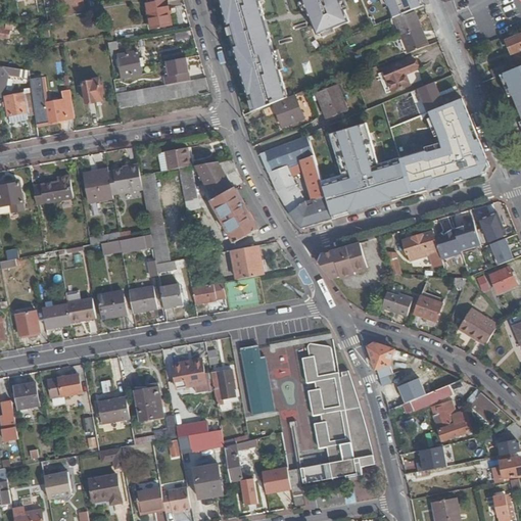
[(59,0),(61,8),(69,7),(72,16),(85,13),(82,0),(59,0)]
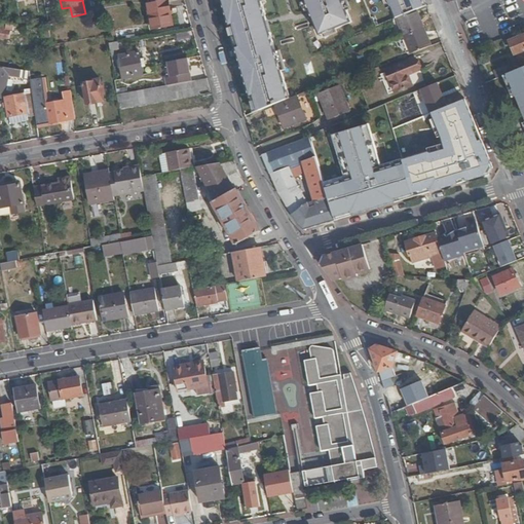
[(266,20),(260,0),(222,0),(226,16),(228,16),(238,53),(237,54),(247,86),(248,86),(255,111),(288,97),(269,31),(268,31),(264,20),(266,20)]
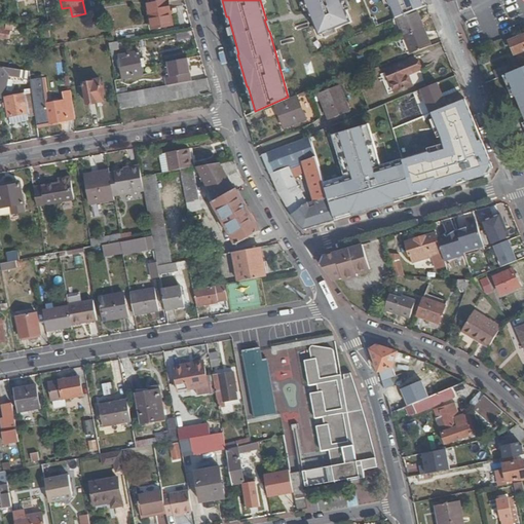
[(304,0),(319,34),(350,21),(342,0),(304,0)]
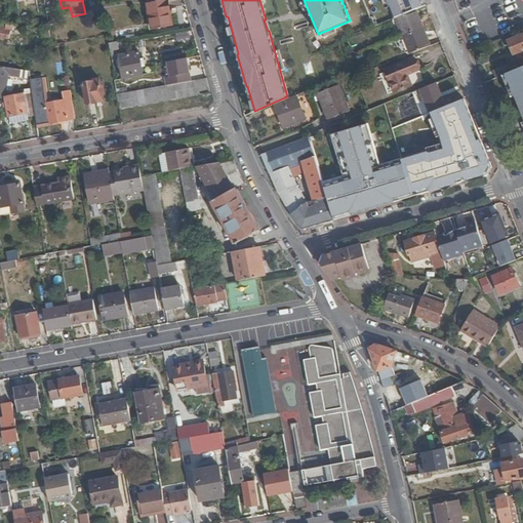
[(387,0),(394,16),(395,16),(415,8),(425,4),(423,0),(387,0)]
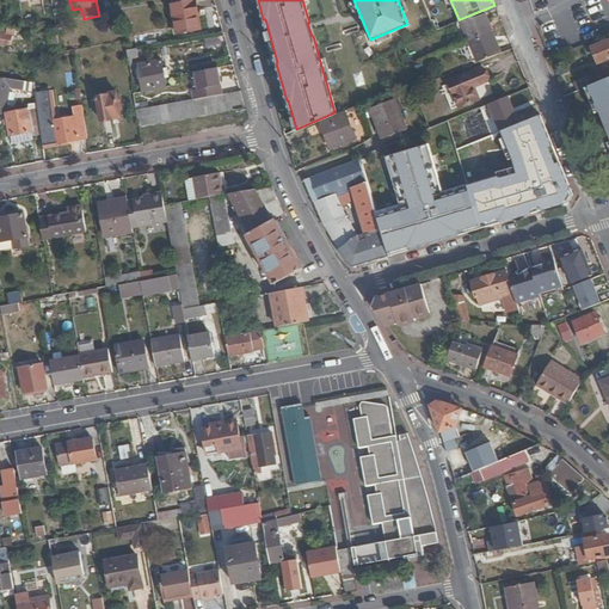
[(191,2),(167,11),(176,40),(201,32),(191,2)]
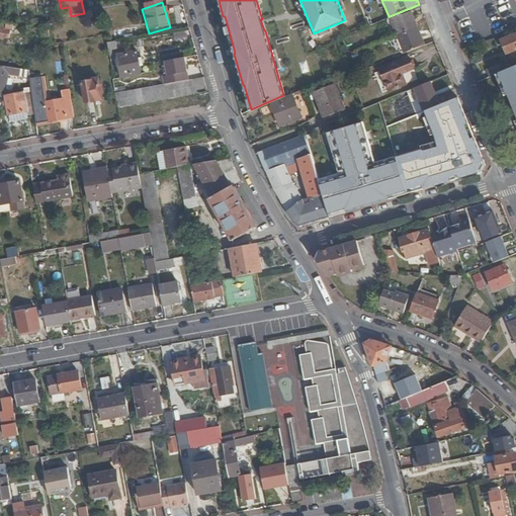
[(424,44),(410,8),(390,16),(405,52),(424,44)]
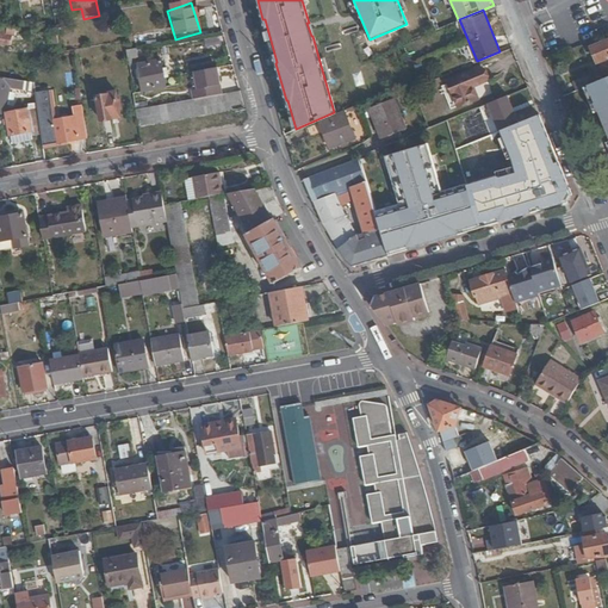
[(557,42),(593,28),(589,17),(578,22),(574,10),(548,20),(557,42)]
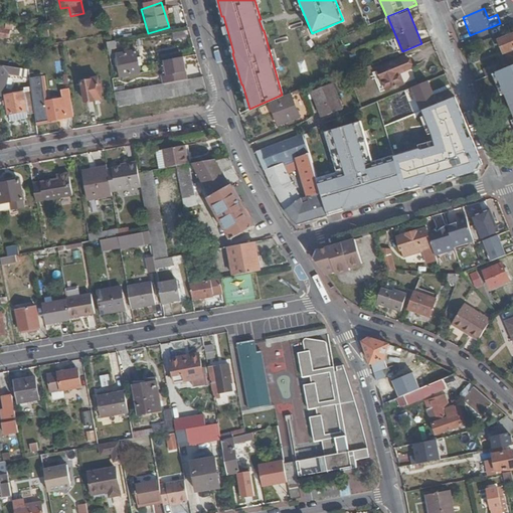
[(5,32),(0,31),(0,39),(4,40),(9,41),(10,33),(13,34),(14,27),(6,25),(6,26),(5,32)]
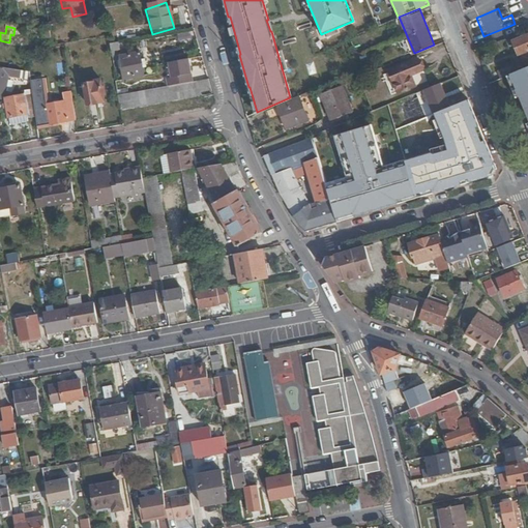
[(527,61),(527,33),(511,40),(519,57),(520,56),(523,64),(527,61)]
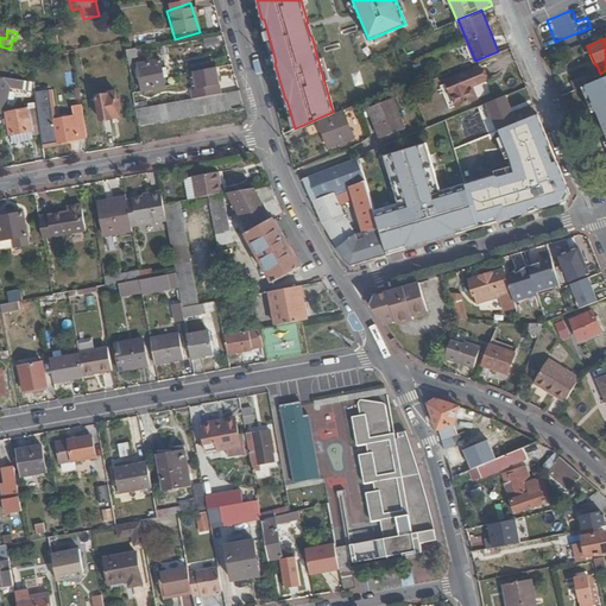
[(136,51),(126,54),(127,63),(137,62),(136,51)]
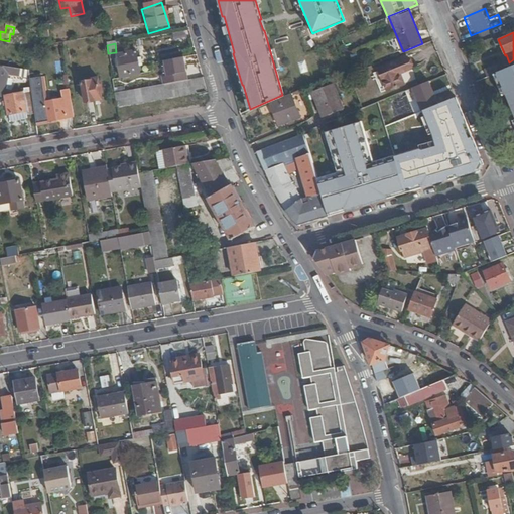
[(136,53),(116,56),(119,79),(114,79),(116,93),(129,91),(127,78),(140,76),(136,53)]
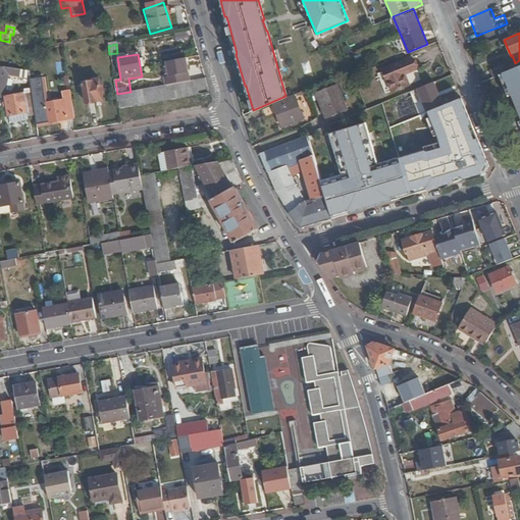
[(390,91),(407,84),(403,73),(413,69),(409,58),(381,70),(390,91)]
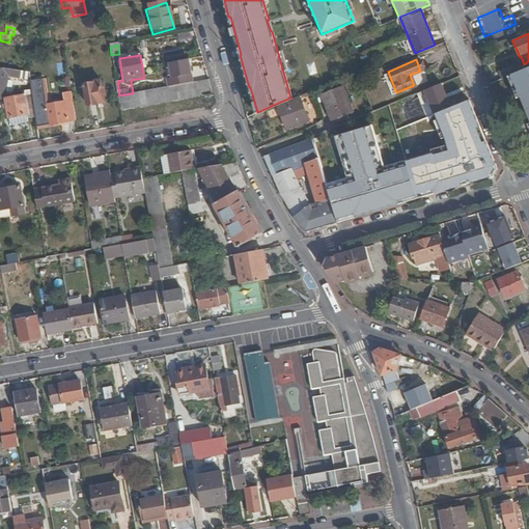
[(498,71),(500,78),(510,74),(516,72),(512,64),(498,71)]
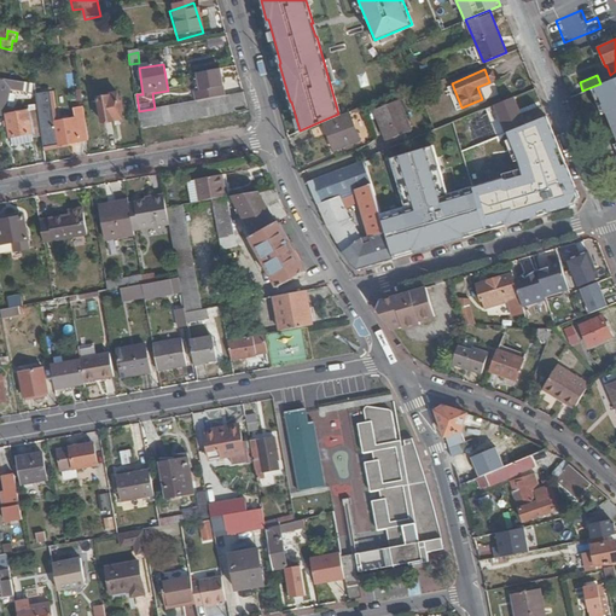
[(615,76),(600,83),(594,86),(615,139),(615,76)]
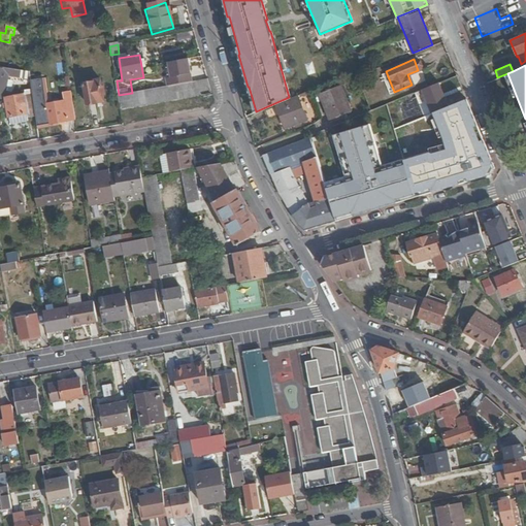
[(0,68),(0,97),(3,98),(5,95),(8,77),(31,80),(30,73),(5,69),(0,68)]
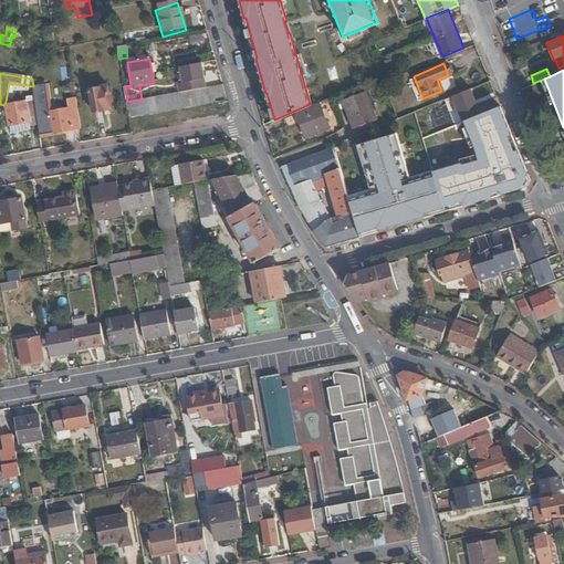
[(226,102),(221,86),(126,104),(128,118),(226,102)]
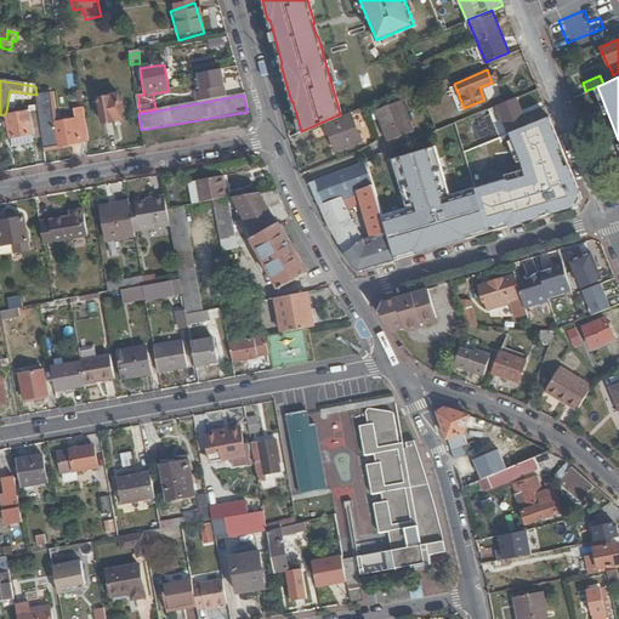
[(119,96),(98,101),(103,126),(124,121),(123,115),(125,114),(123,103),(121,104),(119,96)]
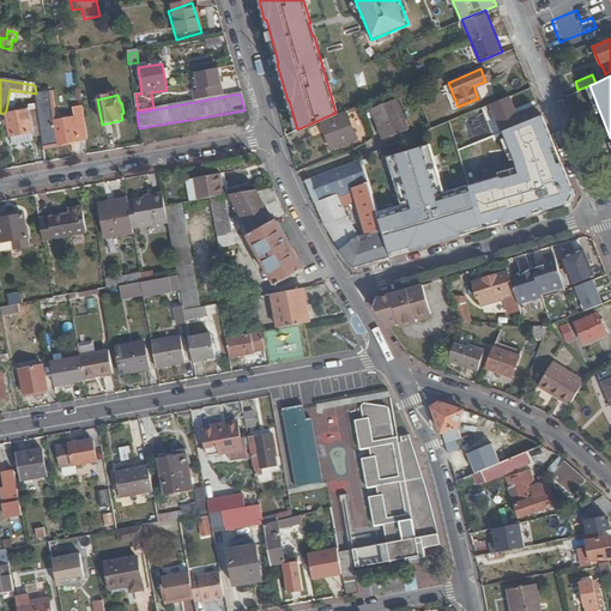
[(509,95),(489,103),(501,131),(520,122),(509,95)]
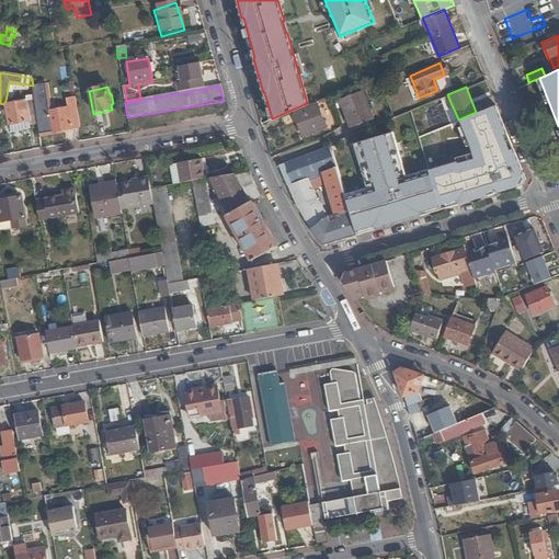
[(360,92),(338,102),(348,126),(371,117),(360,92)]
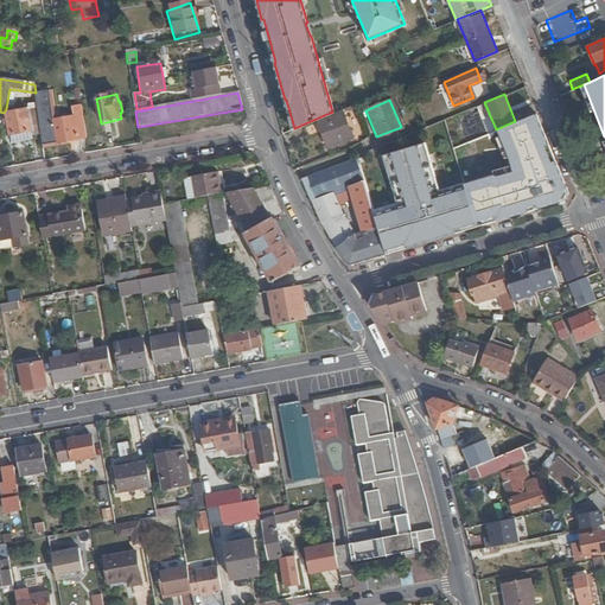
[(38,115),(37,106),(30,107),(27,113),(7,115),(12,144),(32,141),(32,140),(43,139),(38,115)]
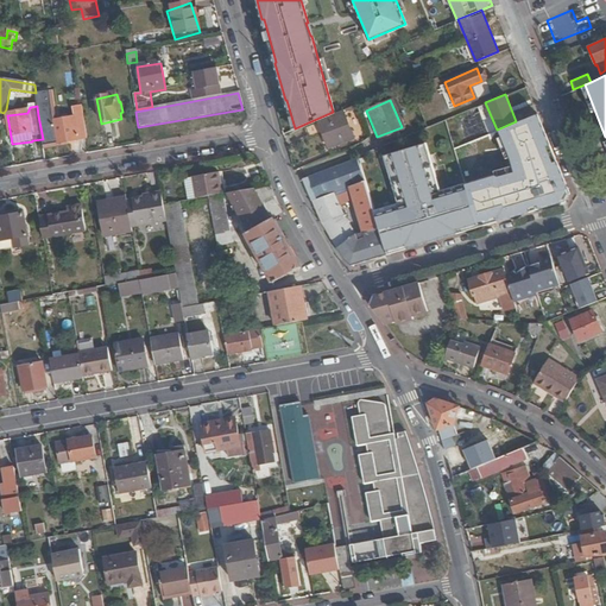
[(58,111),(38,115),(43,139),(44,147),(87,140),(82,107),(73,109),(74,119),(60,121),(58,111)]
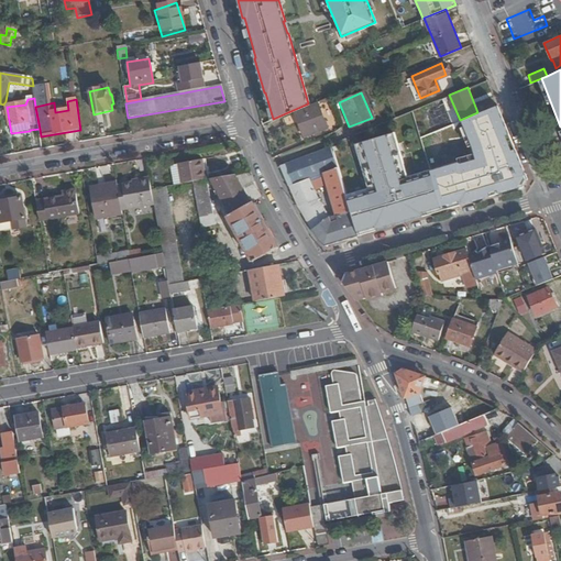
[(296,116),(303,135),(322,129),(318,118),(321,117),(317,106),(311,107),(312,110),(296,116)]
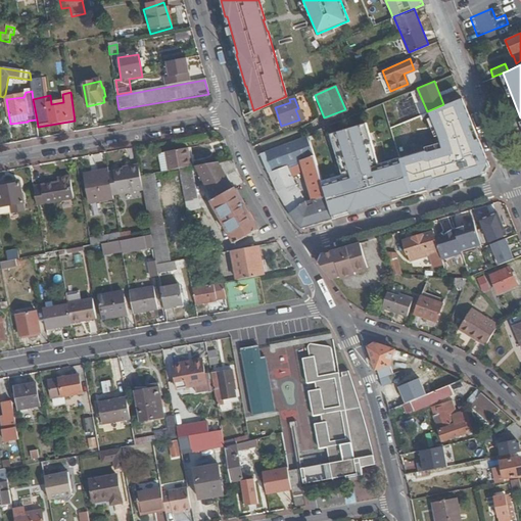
[(427,111),(421,113),(430,136),(453,128),(446,113),(448,112),(445,103),(443,104),(427,111)]
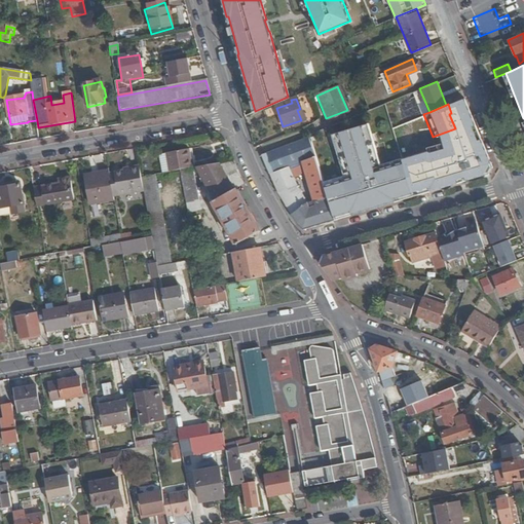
[(369,133),(366,122),(335,133),(337,142),(334,143),(339,160),(342,160),(347,177),(333,181),(332,178),(322,181),(334,218),(343,215),(343,212),(350,210),(350,213),(368,208),(367,206),(375,202),(376,206),(393,200),(393,197),(401,195),(402,198),(411,195),(400,158),(396,159),(397,162),(388,164),(387,161),(378,164),(372,143),(369,144),(366,134),(369,133)]
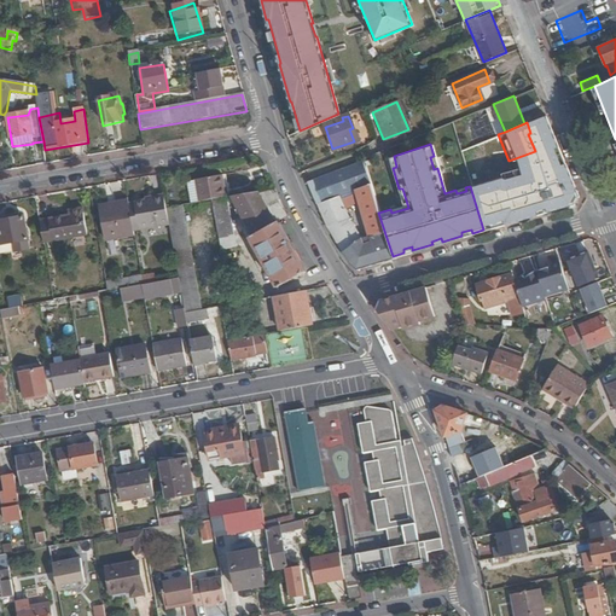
[(551,192),(538,158),(511,168),(517,182),(519,181),(527,201),(551,192)]
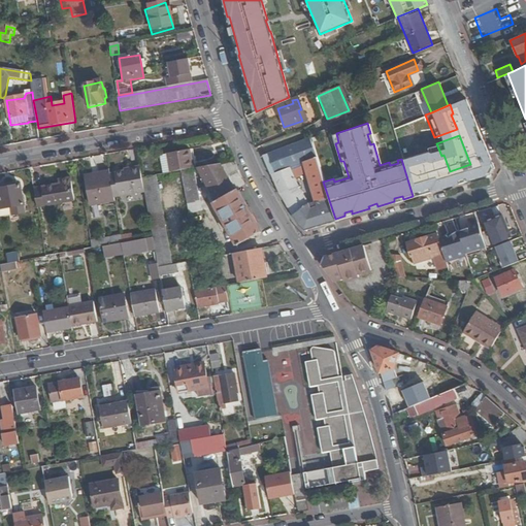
[(315,154),(308,136),(263,155),(270,172),(290,165),(301,161),(316,156),(315,154)]
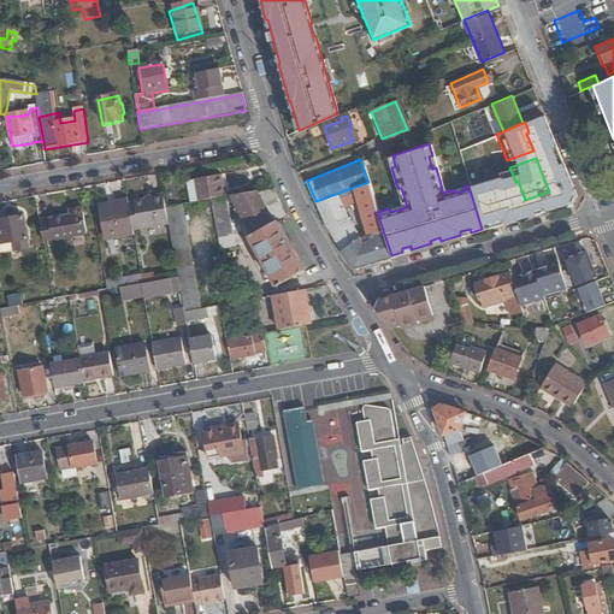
[(224,199),(220,176),(193,181),(192,181),(196,204),(210,202),(224,199)]
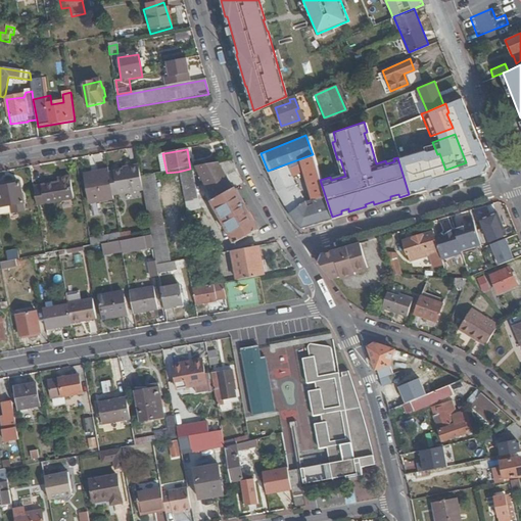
[(167,173),(162,153),(155,155),(157,175),(167,173)]
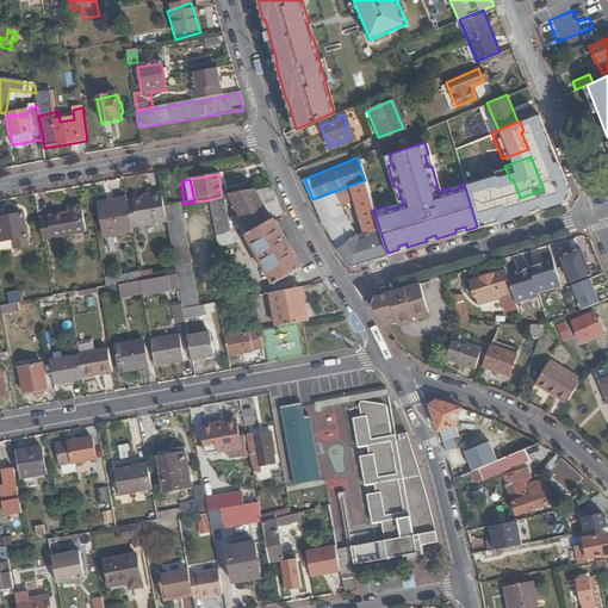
[(373,210),(365,180),(348,186),(351,190),(364,231),(355,234),(337,248),(345,259),(352,265),(388,253),(373,210)]
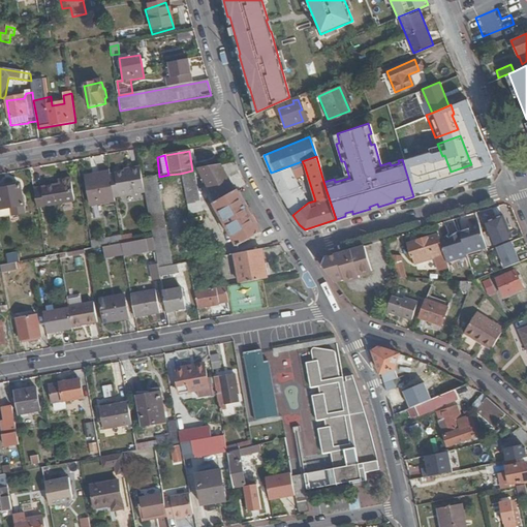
[(344,161),(341,161),(345,176),(334,179),(335,182),(349,178),(344,161)]
